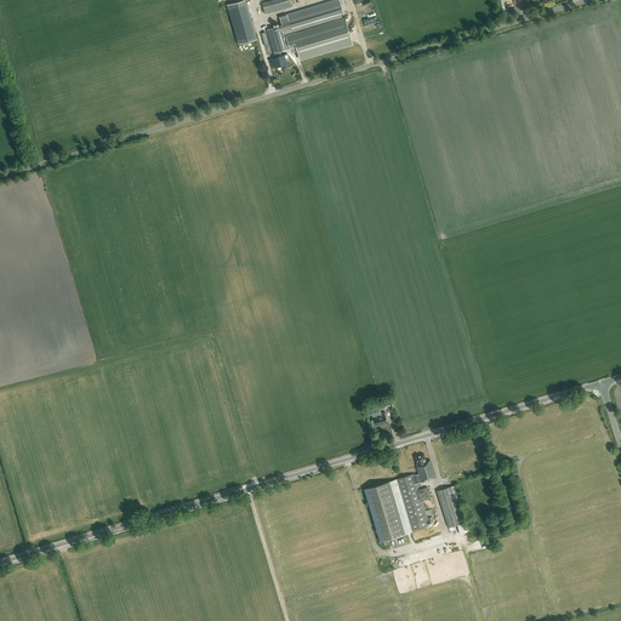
[(238,44),(257,39),(245,0),(241,0),(227,5),(238,44)]
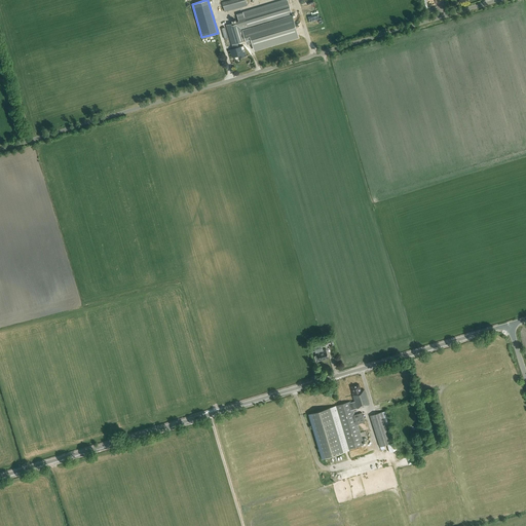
[(225,11),(247,5),(245,0),(230,0),(222,2),(225,11)]
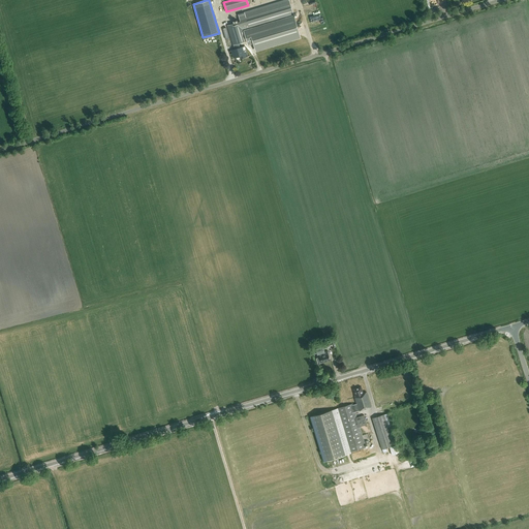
[(255,52),(301,37),(289,0),(286,0),(245,12),(246,17),(240,19),(241,21),(227,25),(234,44),(235,49),(231,50),(234,58),(240,56),(240,58),(247,56),(246,50),(243,51),(242,47),(240,48),(239,43),(247,40),(248,44),(253,43),(255,52)]
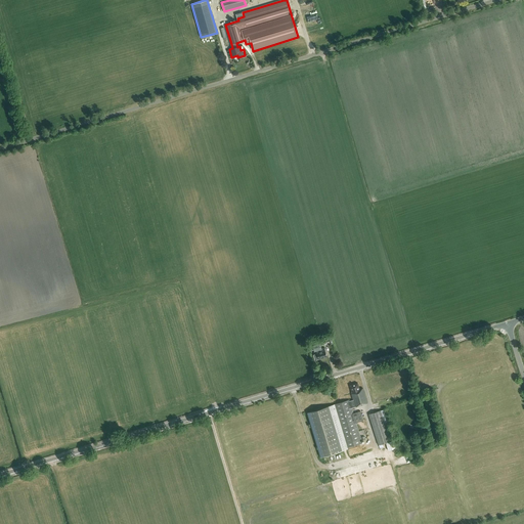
[(321,348),(320,345),(322,344),(321,340),(314,342),(315,345),(313,346),(314,351),(316,351),(318,358),(326,356),(324,347),(321,348)]
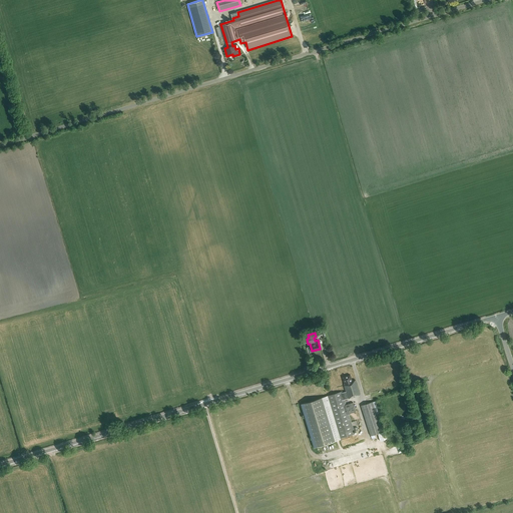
[(352,382),(351,375),(343,378),(345,385),(344,386),(346,391),(343,392),(342,391),(301,404),(314,448),(341,439),(341,438),(354,434),(348,414),(356,412),(353,402),(346,405),(344,399),(348,398),(360,395),(356,381),(352,382)]
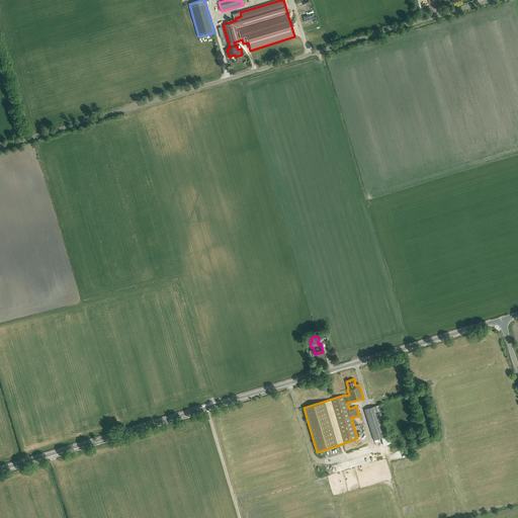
[(374,439),(385,436),(376,406),(364,409),(374,439)]
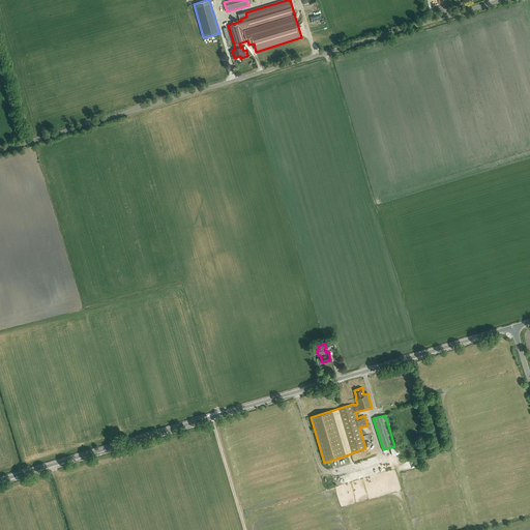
All buildings are outlined.
